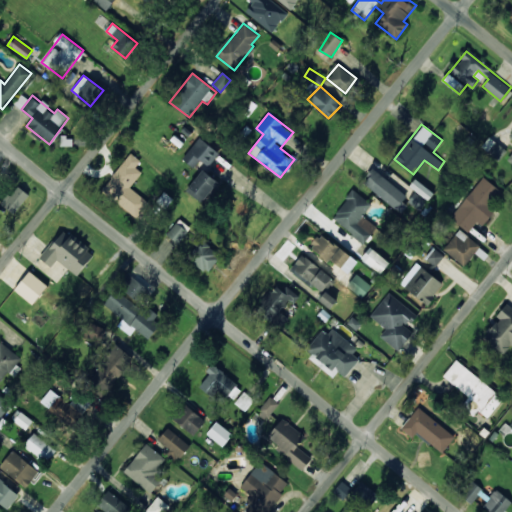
[(507,150),(488,136),(481,147),(499,161),(507,150)]
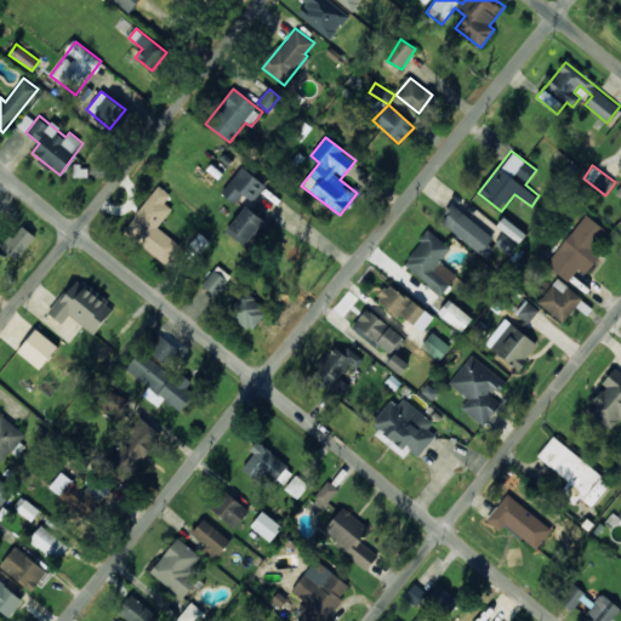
[(266,186),(243,166),(221,192),(235,204),(243,194),(252,201),(266,186)]
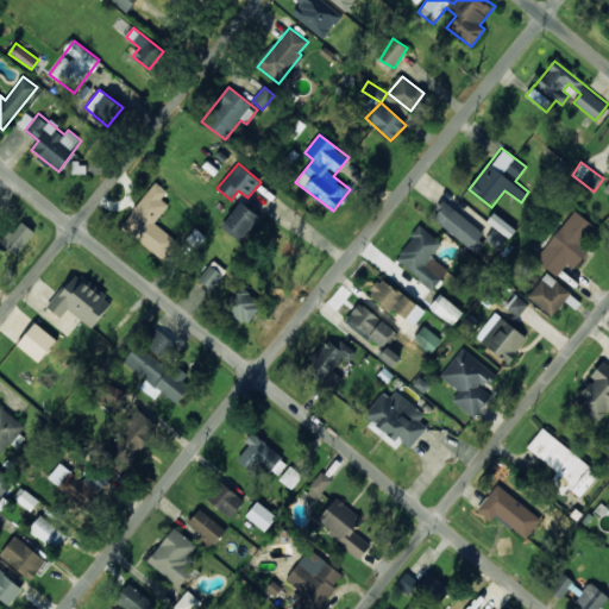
[(168,192),(156,182),(120,226),(161,259),(176,242),(155,223),(169,205),(162,199),(168,192)]
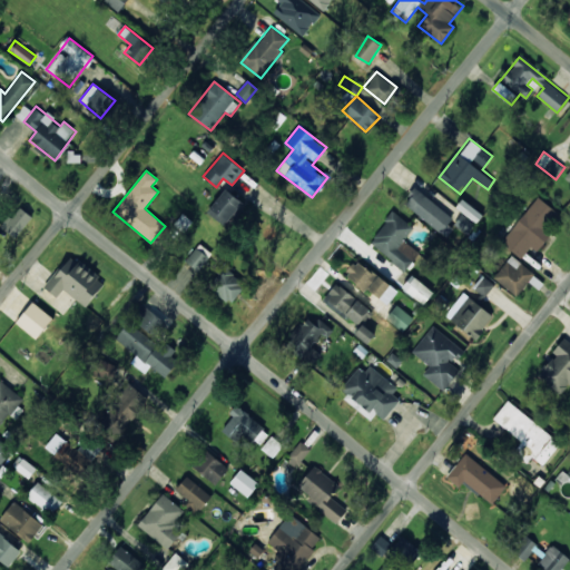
[(453,218),(416,187),(404,202),(445,237),(453,228),(448,224),(453,218)]
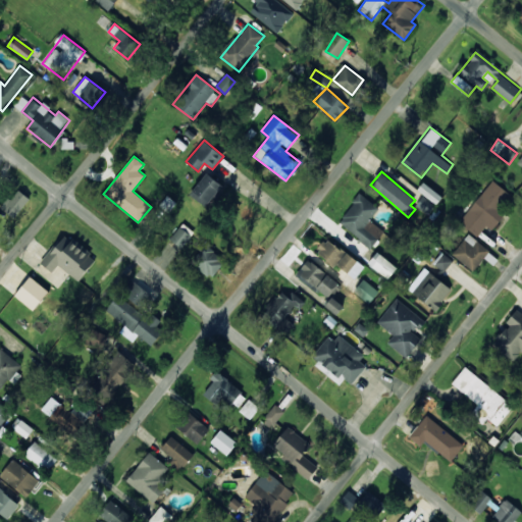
[(222,186),(206,172),(190,194),(206,207),(222,186)]
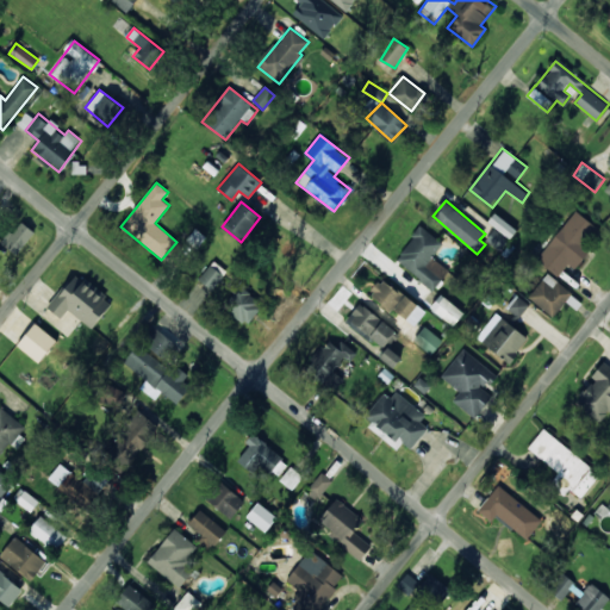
[(574,268),(602,230),(574,210),(537,261),(558,277),(567,263),(574,268)]
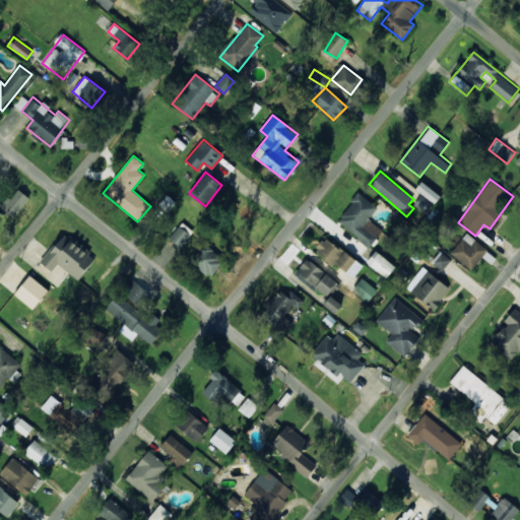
[(441,195),(421,182),(415,190),(436,203),(441,195)]
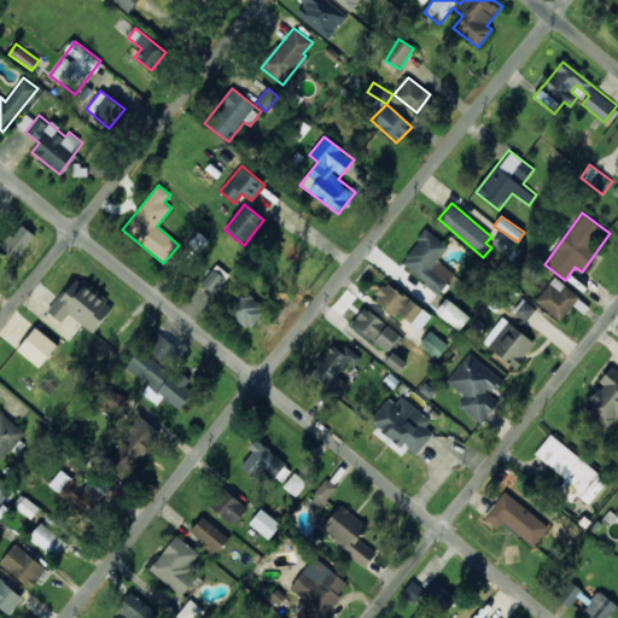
[(1,245),(16,258),(35,235),(21,223),(1,245)]
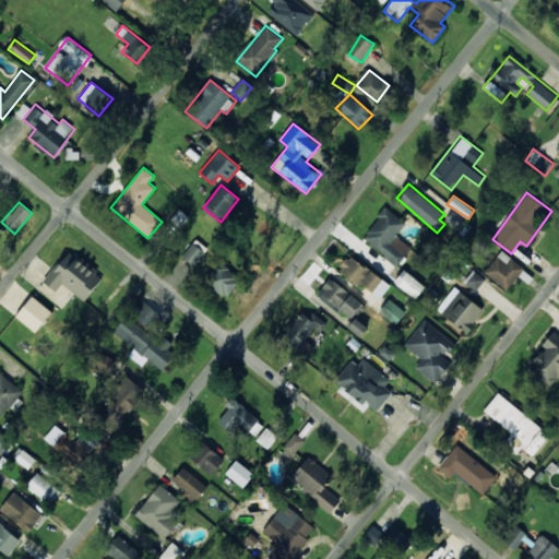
[(361,237),(396,265),(412,248),(395,235),(405,223),(387,207),(361,237)]
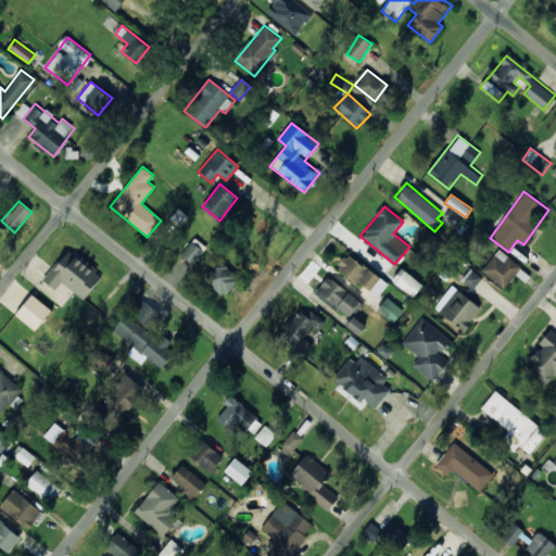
[(192,264),(206,249),(196,238),(181,253),(192,264)]
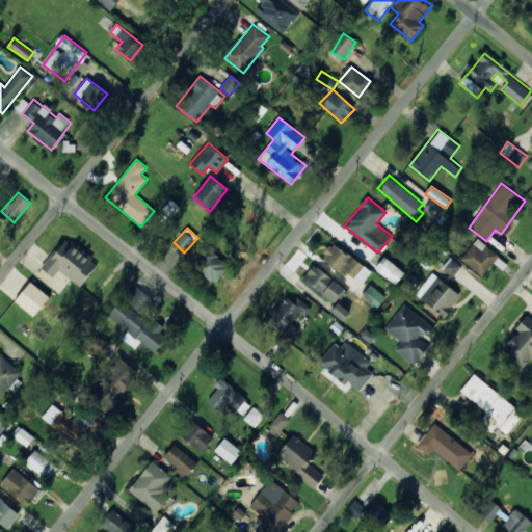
[(482,276),(499,255),(477,238),(460,260),(482,276)]
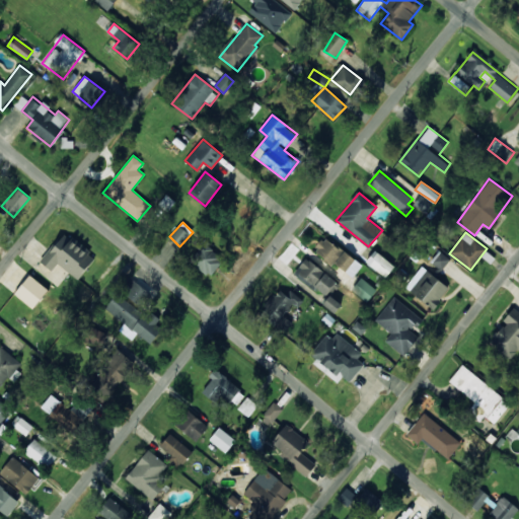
[(342,249),(322,237),(313,252),(334,265),(342,249)]
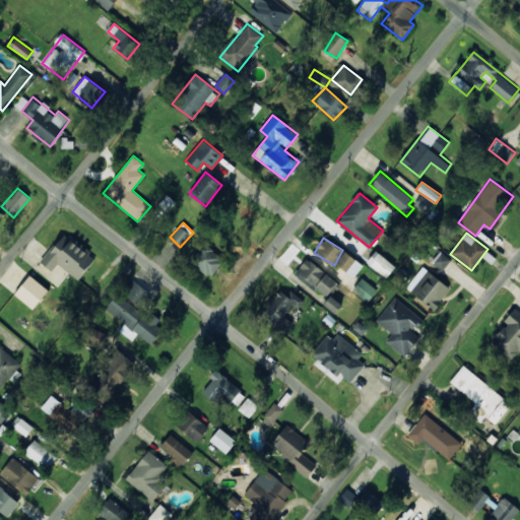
[(78,279),(94,259),(71,240),(63,251),(55,244),(41,262),(52,271),(59,264),(78,279)]
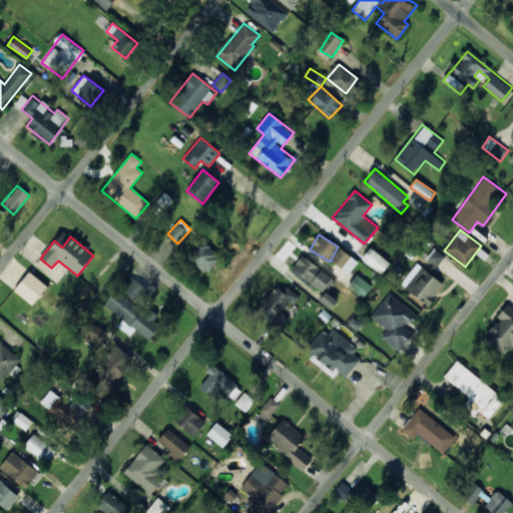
[(184,254),(207,274),(221,257),(198,237),(184,254)]
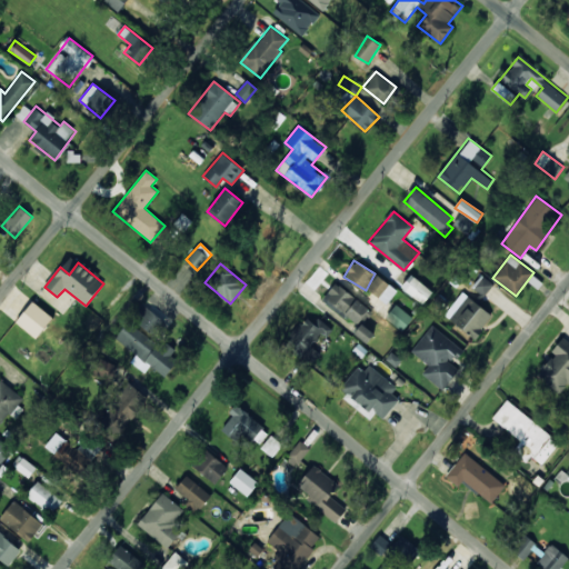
[(398,290),(378,275),(367,288),(387,303),(398,290)]
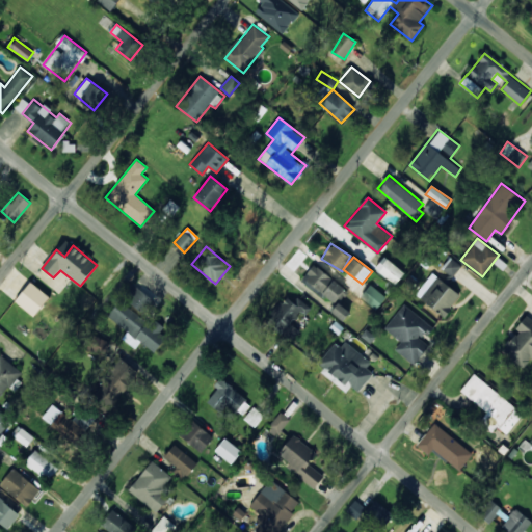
[(375,269),(397,284),(405,271),(383,257),(375,269)]
